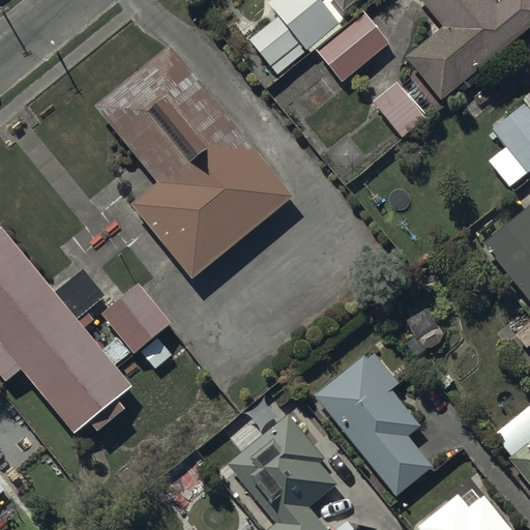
[(277,18),(248,40),(277,76),(308,51),(311,54),(342,30),(318,0),(268,0),(266,2),(277,18)]
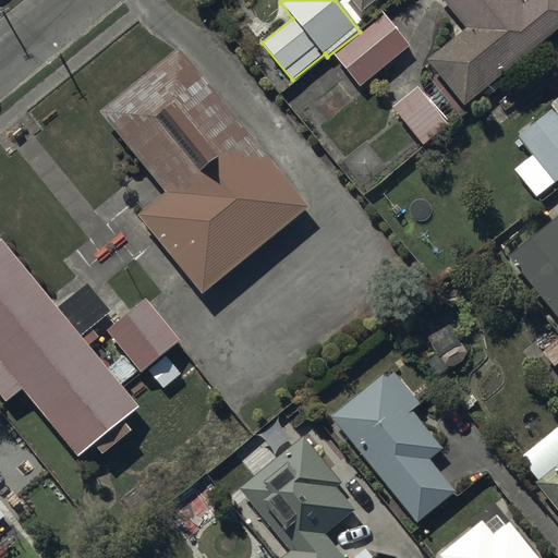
[(350,0),(362,14),(379,0),(350,0)]
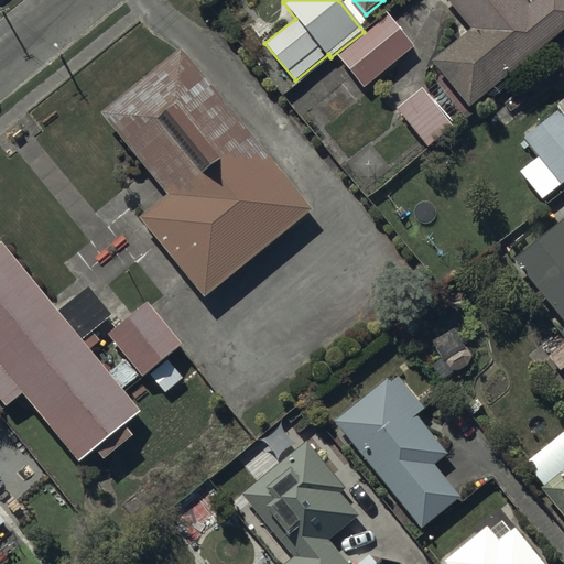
[(522,0),(446,0),(470,30),(432,62),(470,108),(563,30),(563,0),(533,0),(528,6),(522,0)]
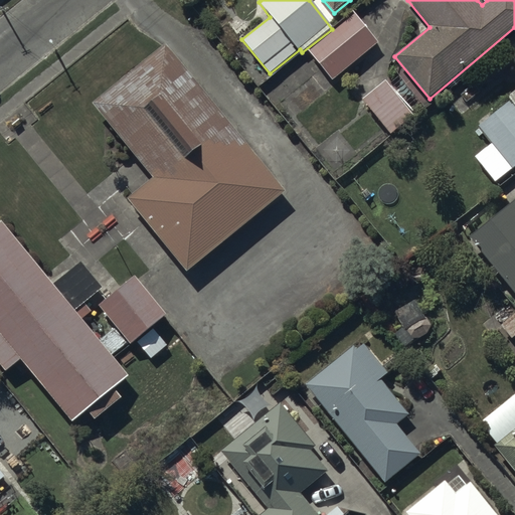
[(353,12),(307,50),(332,80),(378,42),(353,12)]
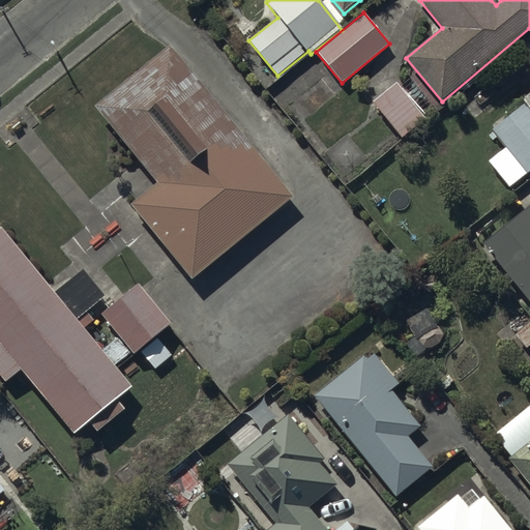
[(171,47),(94,108),(157,184),(130,206),(193,282),(293,199),(171,47)]
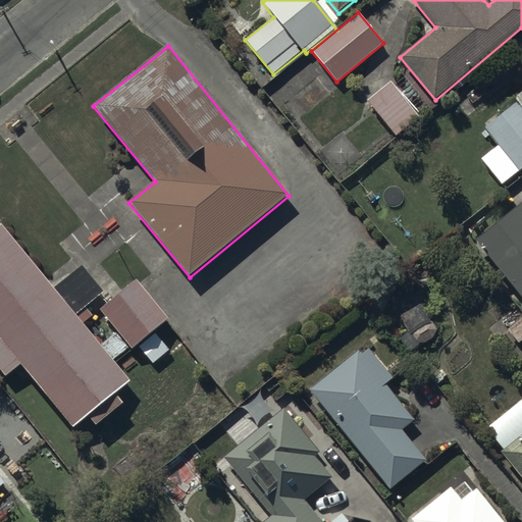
[(390,83),(367,102),(396,138),(420,117),(390,83)]
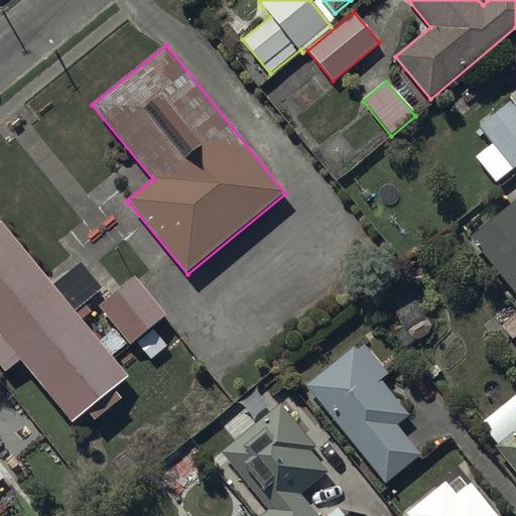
[(495,182),(515,164),(515,109),(509,101),(477,127),(492,144),(475,157),(495,182)]
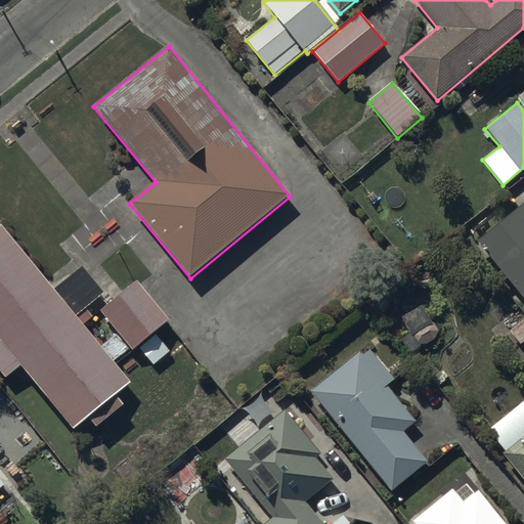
[(523,204),(477,243),(523,302),(523,204)]
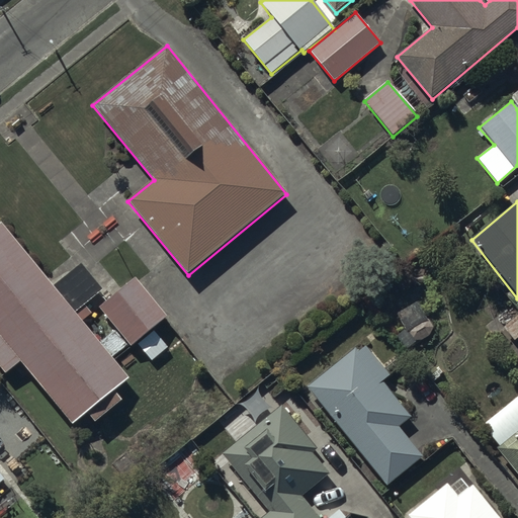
[(137,278),(99,308),(116,330),(98,344),(82,324),(92,315),(84,305),(102,289),(82,264),(54,287),(2,224),(0,225),(0,367),(6,374),(21,362),(72,427),(89,414),(96,422),(122,402),(114,392),(130,379),(113,359),(130,346),(132,348),(138,343),(152,361),(167,349),(153,331),(168,318),(137,278)]
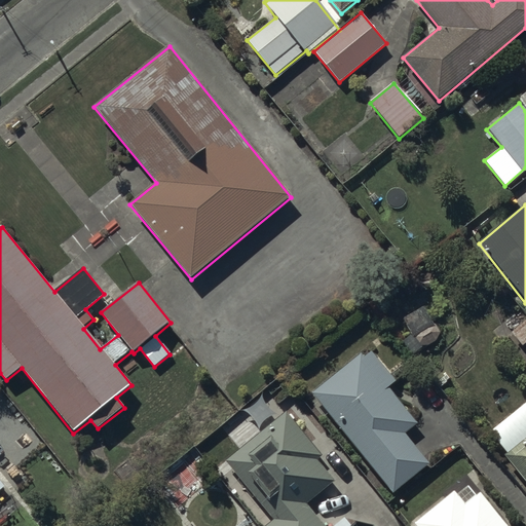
[(313,405),(324,418),(328,415),(393,495),(430,464),(406,434),(418,424),(388,388),(397,382),(372,352),(364,359),(360,354),(312,393),(318,402),(313,405)]
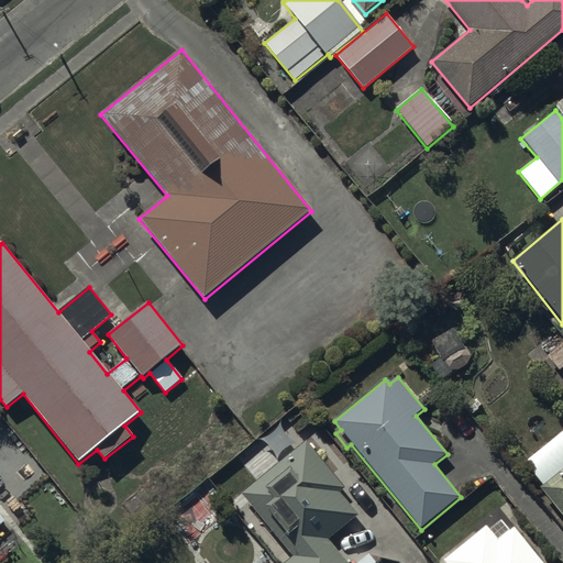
[(345,488),(306,441),(240,495),(260,519),(268,512),(289,538),(282,543),(293,558),(285,562),(346,562),(329,541),(360,516),(341,493),(345,488)]
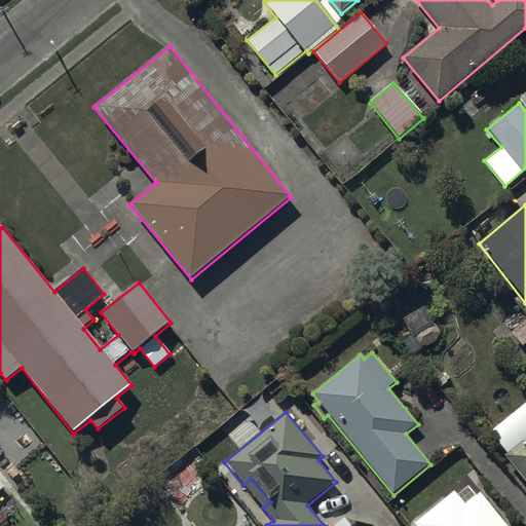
[(525,437),(502,456),(525,485),(525,437)]
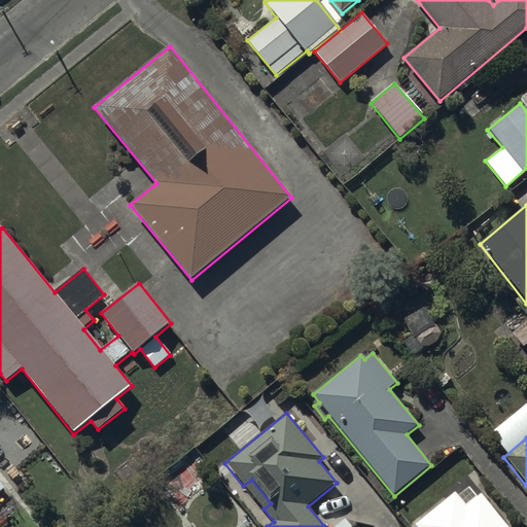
[(455,493),(415,526),(416,526),(508,526),(482,493),(465,505),(455,493)]
